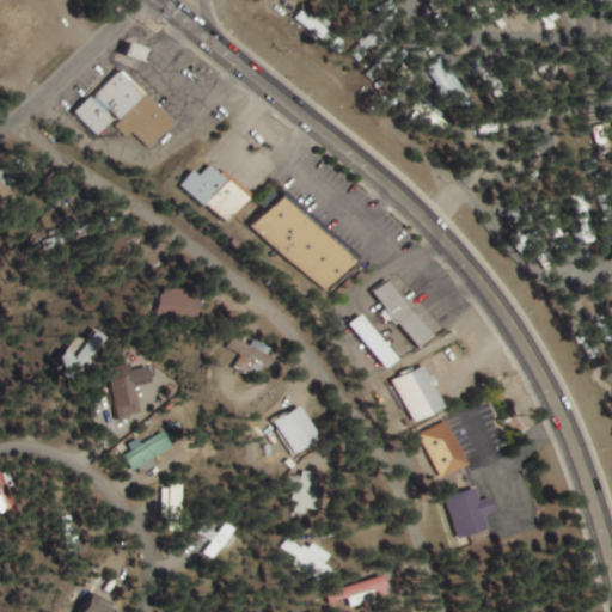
[(399,19),(390,11),(347,54),(356,62),(399,19)]
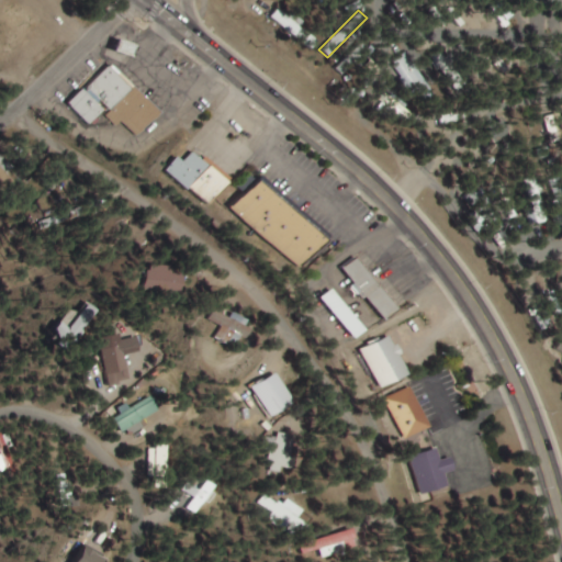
[(112,51),(116,35),(134,40),(130,55),(112,51)]
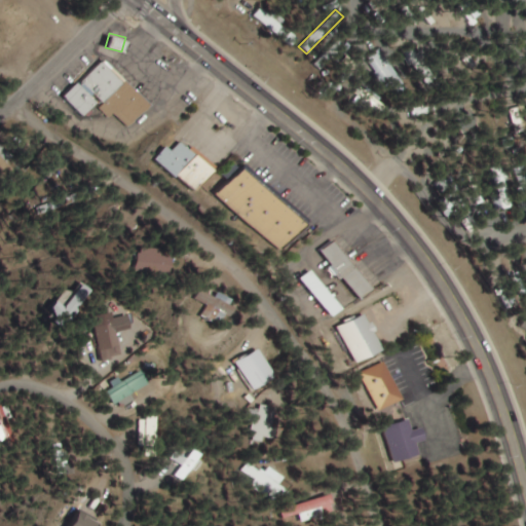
[(104,57),(154,105),(129,130),(101,103),(85,119),(64,99),(104,57)]
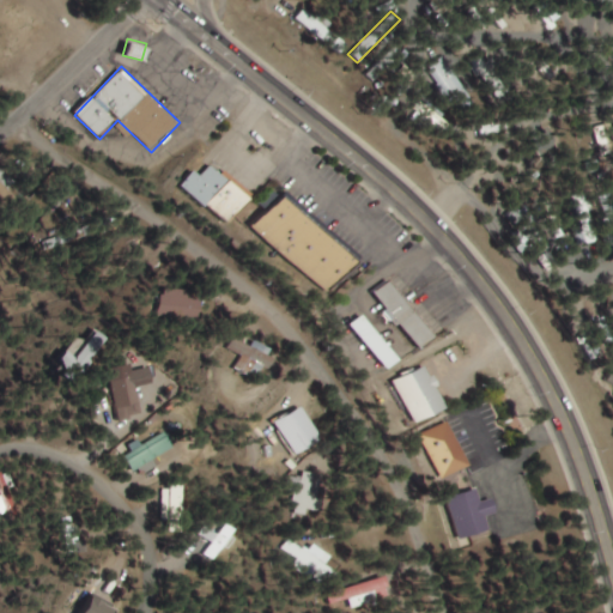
[(212,168),(258,204),(236,231),(183,189),(195,174),(202,180),(212,168)]
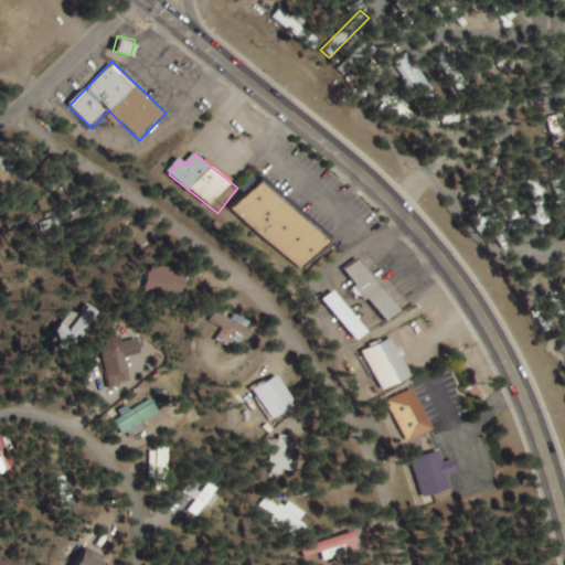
[(259,181),(327,240),(302,269),(232,212),(259,181)]
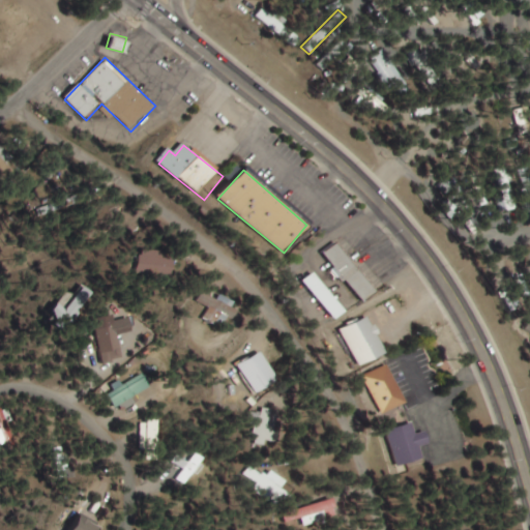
[(375,288),(333,240),(322,251),(363,298),(375,288)]
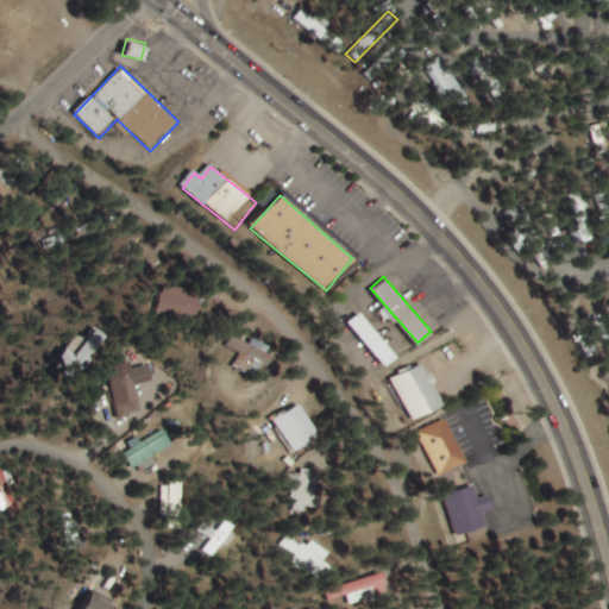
[(184,288),(156,286),(154,315),(198,319),(200,296),(184,295),(184,288)]
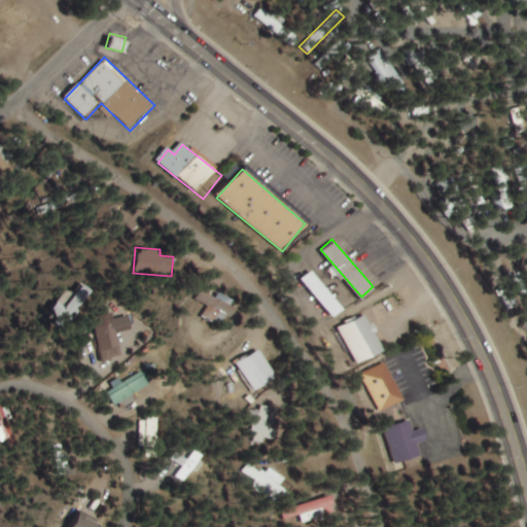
[(314,270),(344,307),(332,316),(303,279),(314,270)]
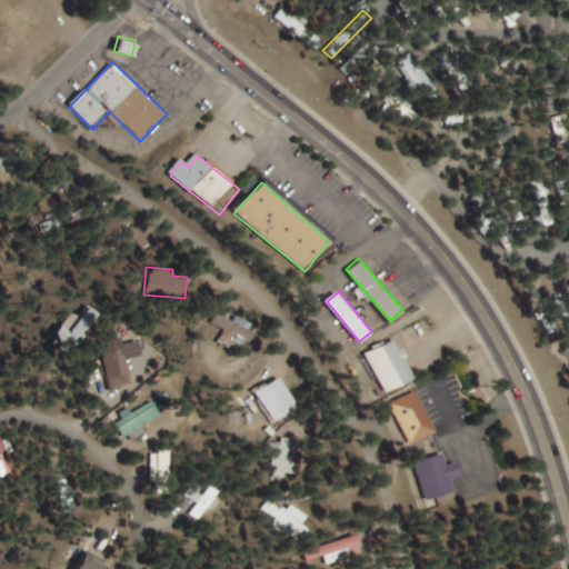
[(221,341),(242,353),(258,326),(239,316),(236,321),(220,312),(215,322),(227,330),(221,341)]
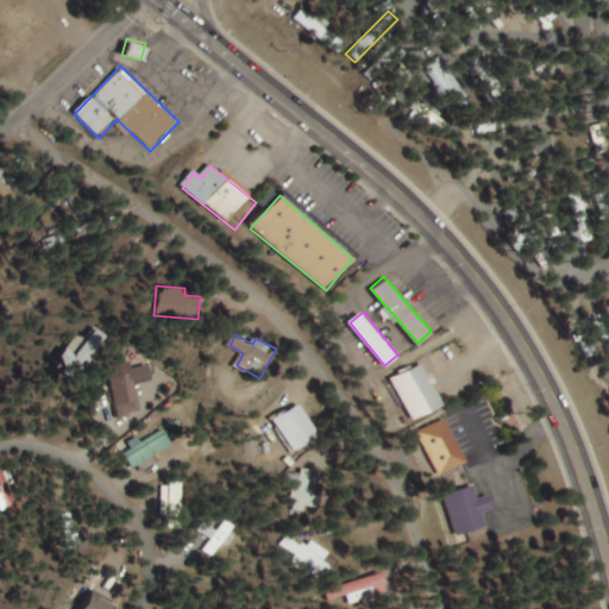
[(424,359),(390,375),(410,419),(444,403),(424,359)]
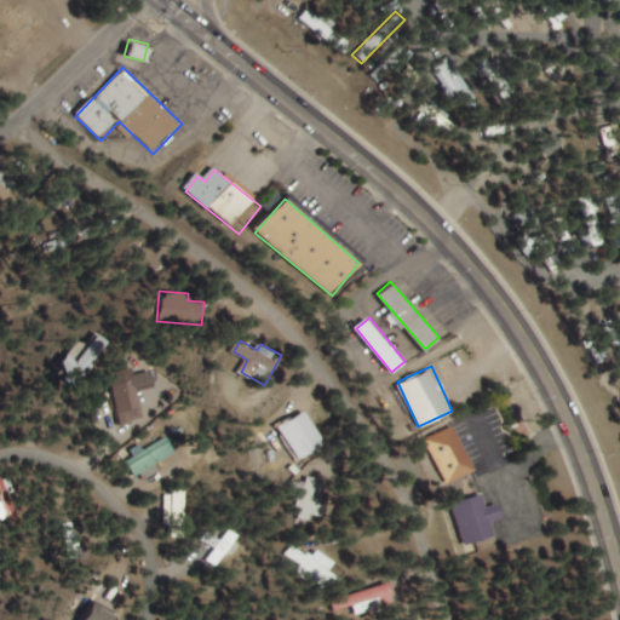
[(144,418),(132,379),(109,386),(122,425),(144,418)]
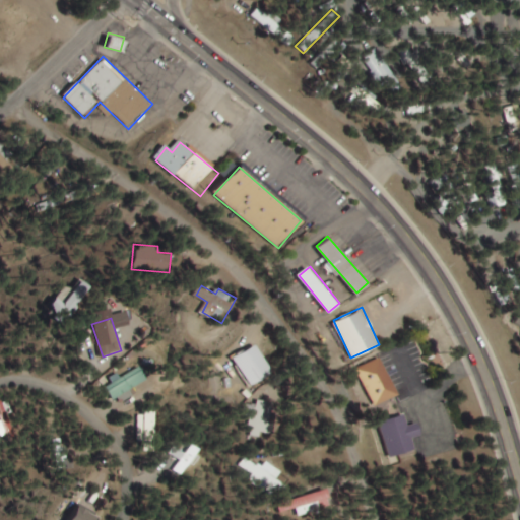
[(269,370),(260,346),(243,353),(252,376),(269,370)]
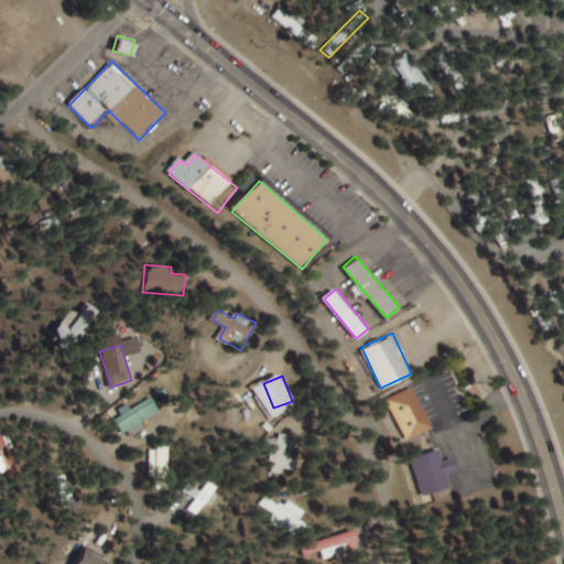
[(389,400),(407,440),(434,429),(416,388),(389,400)]
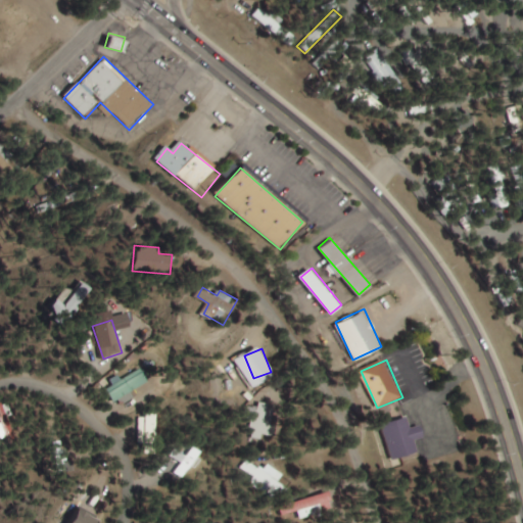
[(107,388),(115,401),(150,382),(142,368),(107,388)]
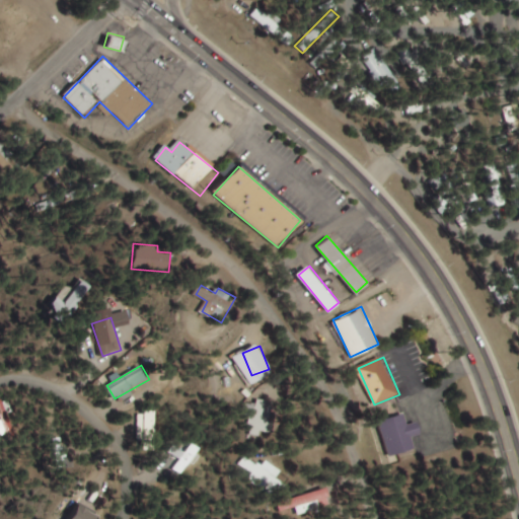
[(381,421),(390,456),(417,449),(414,437),(424,434),(421,422),(410,425),(406,414),(381,421)]
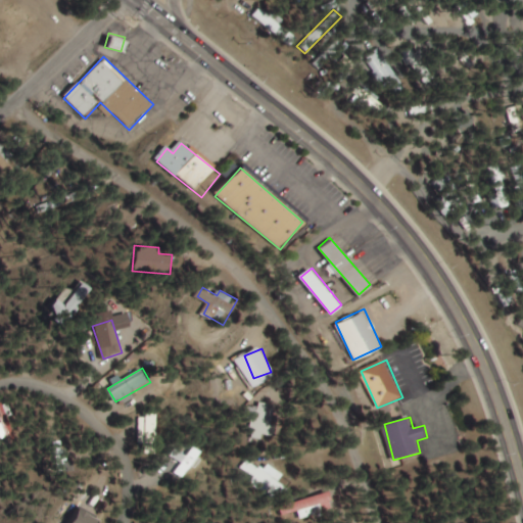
[(270,464),(265,470),(249,459),(242,469),(273,491),(285,474),(270,464)]
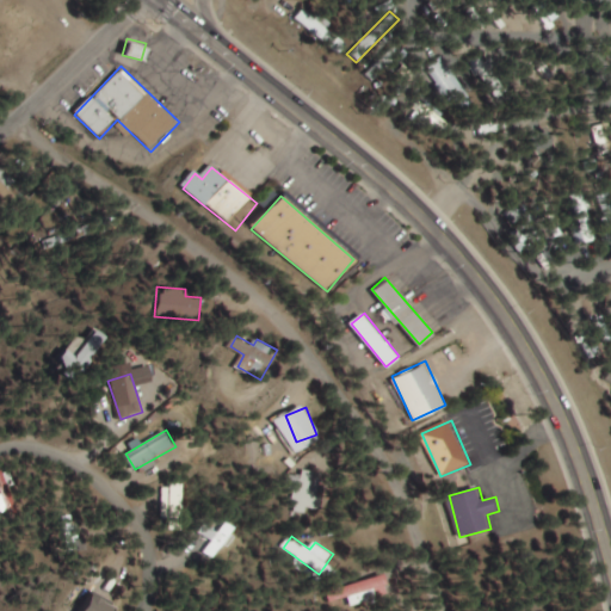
[(394,593),(388,574),(328,592),(332,605),(350,599),(352,606),(394,593)]
